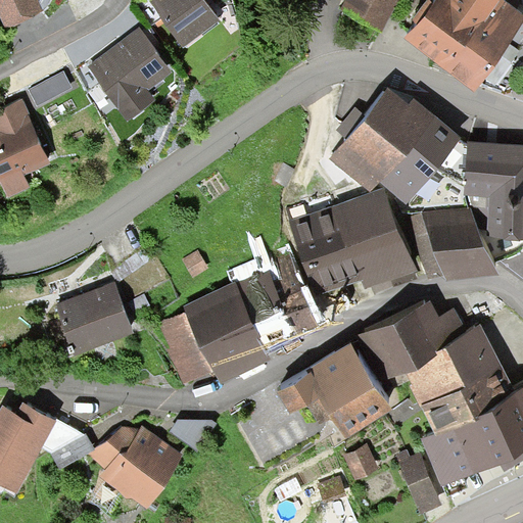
[(0,0),(0,15),(5,28),(43,11),(38,0),(0,0)]
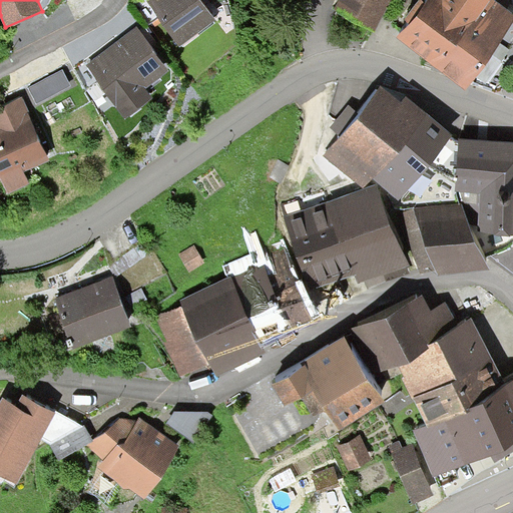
[(149,0),(147,2),(180,47),(216,20),(201,0),(149,0)]
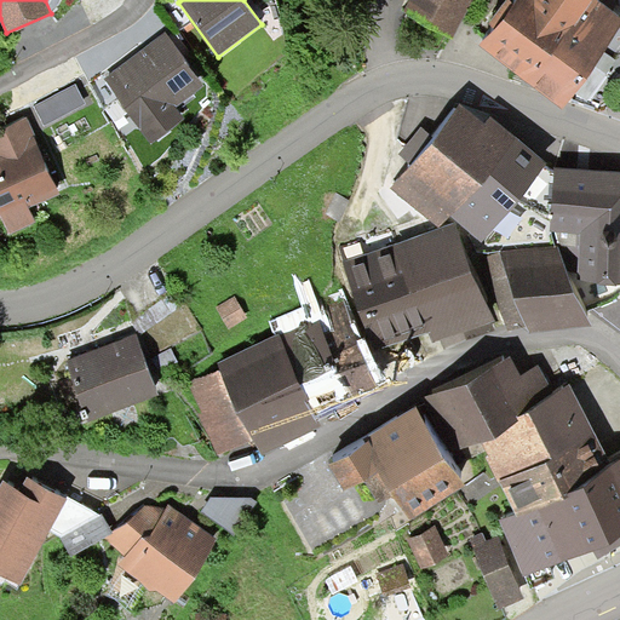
[(472,0),(408,0),(402,12),(453,39),(472,0)]
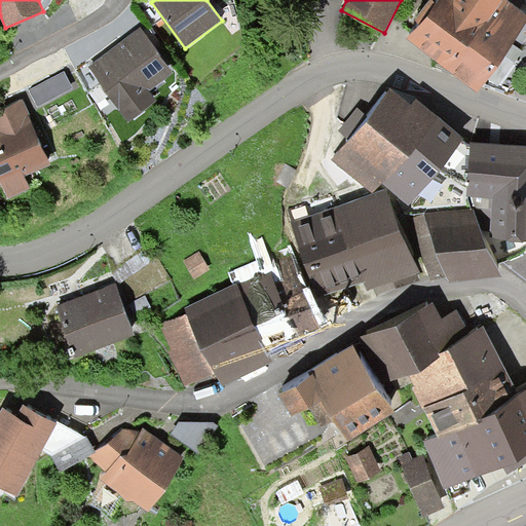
[(436,0),(435,1),(418,24),(407,40),(478,92),(525,23),(525,14),(506,0),(436,0)]
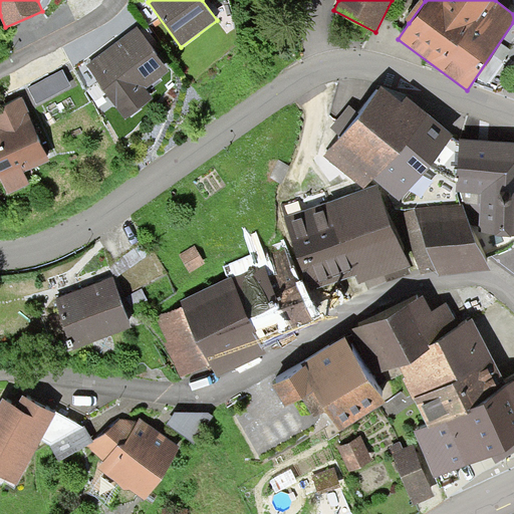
[(409,23),(425,1),(423,0),(420,0),(405,20),(409,23)]
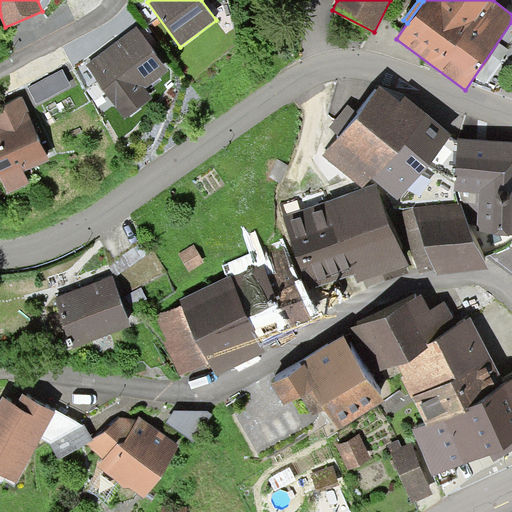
[(136,28),(86,66),(125,118),(152,98),(145,88),(169,70),(136,28)]
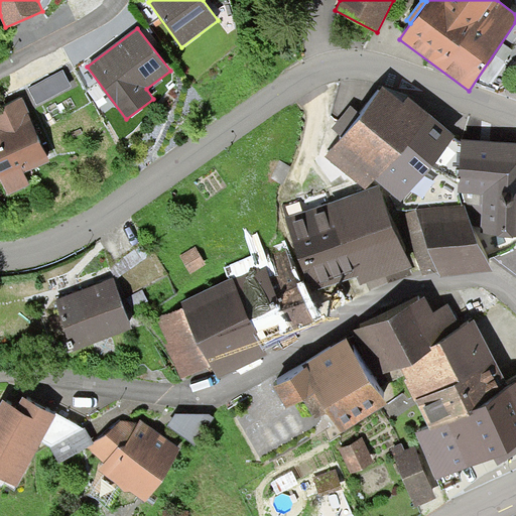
[(72,86),(63,70),(27,88),(36,104),(72,86)]
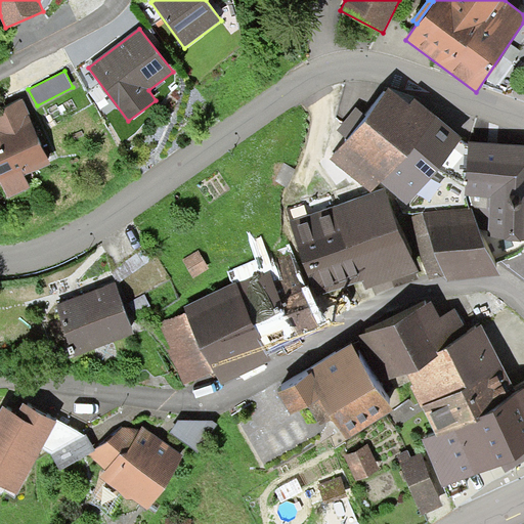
[(346,139),(331,159),(370,191),(380,182),(406,204),(462,137),(415,99),(410,104),(389,87),(365,116),(346,139)]
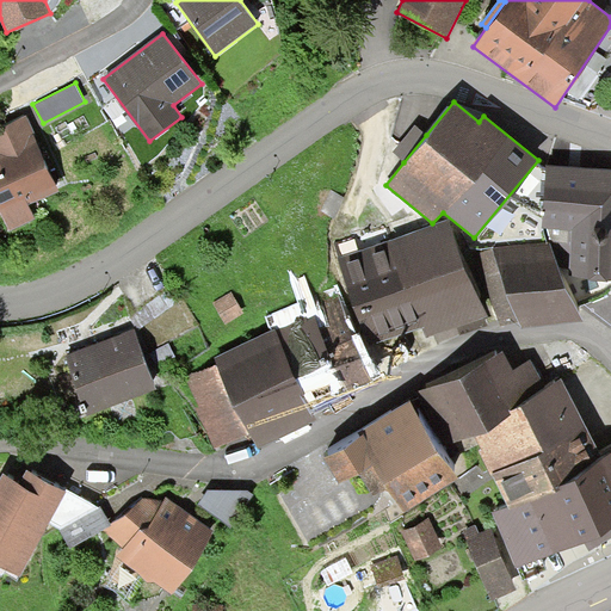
[(0,214),(8,232),(35,220),(29,205),(60,190),(25,116),(0,128),(0,214)]
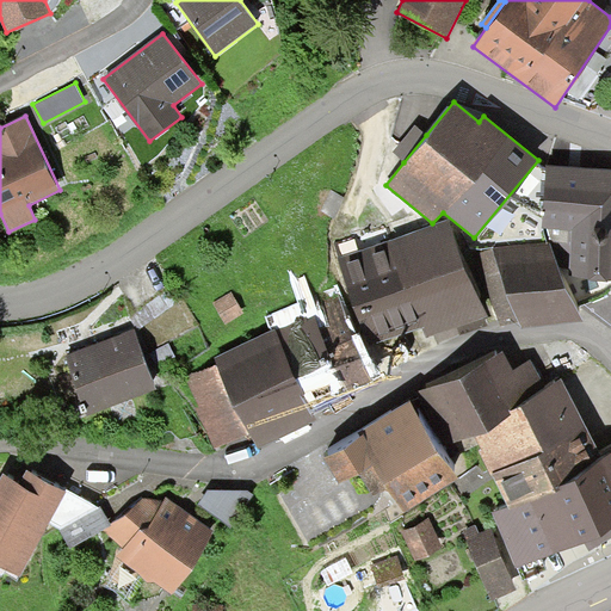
[(403,162),(426,135),(415,125),(393,152),(403,162)]
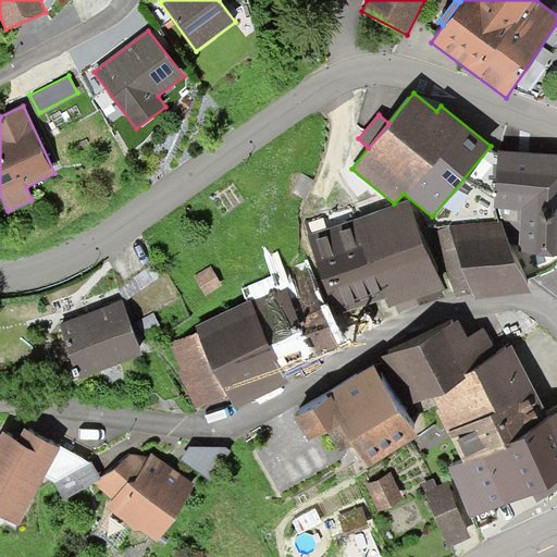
[(556,153),(498,150),(495,209),(521,211),(519,250),(556,251),(556,153)]
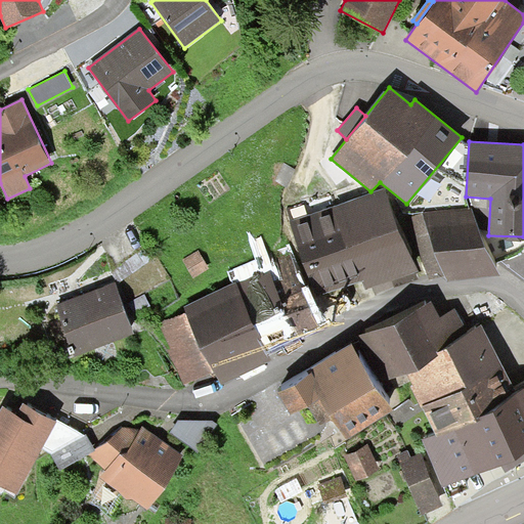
[(385,187),(290,222),(317,296),(362,279),(366,289),(373,287),(416,271),(385,187)]
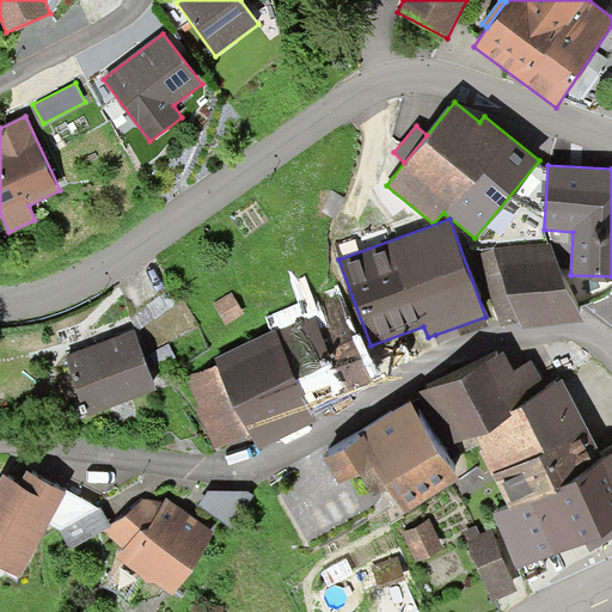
[(551,244),(493,249),(519,320),(522,328),(583,322),(551,244)]
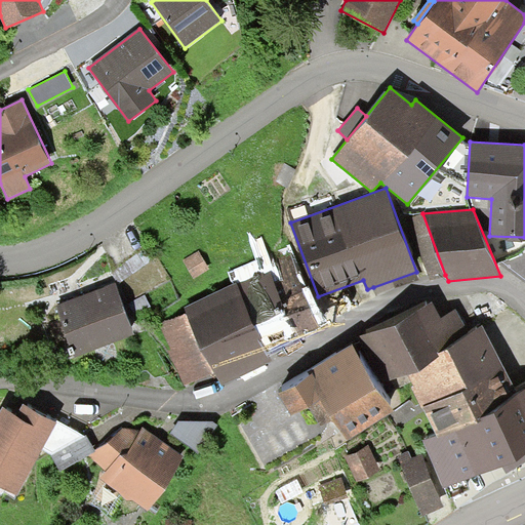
[(445,275),(422,213),(407,215),(431,279),(445,275)]
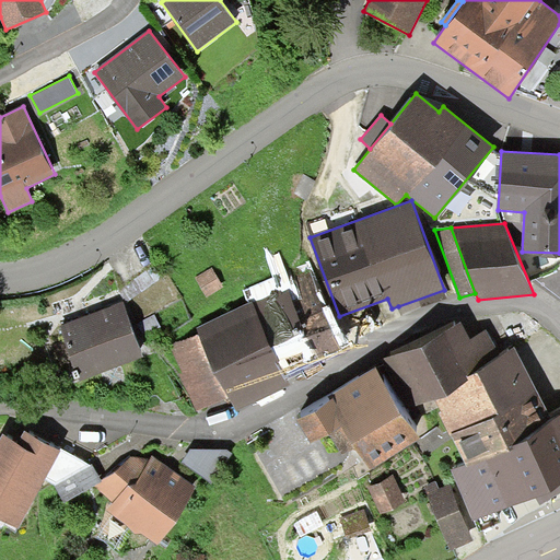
[(212,267),(196,277),(207,296),(224,287),(212,267)]
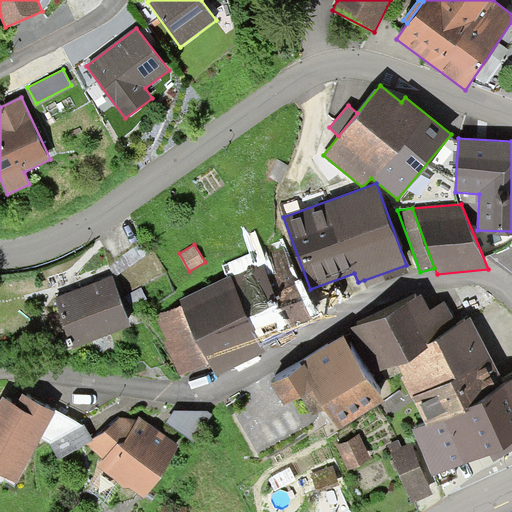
[(232,276),(262,341),(312,318),(288,267),(269,276),(264,266),(258,269),(256,265),(232,276)]
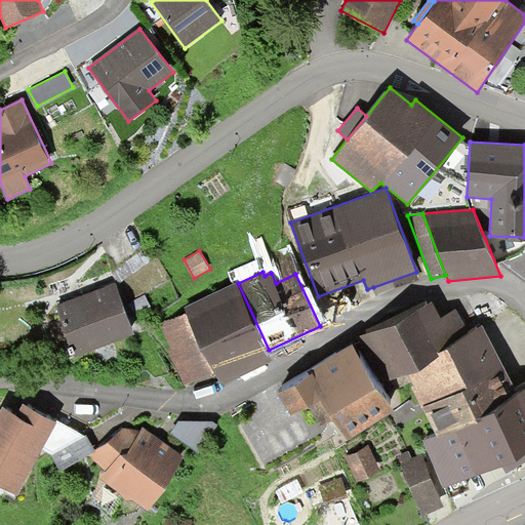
[(418,279),(416,272),(373,287),(376,296),(418,279)]
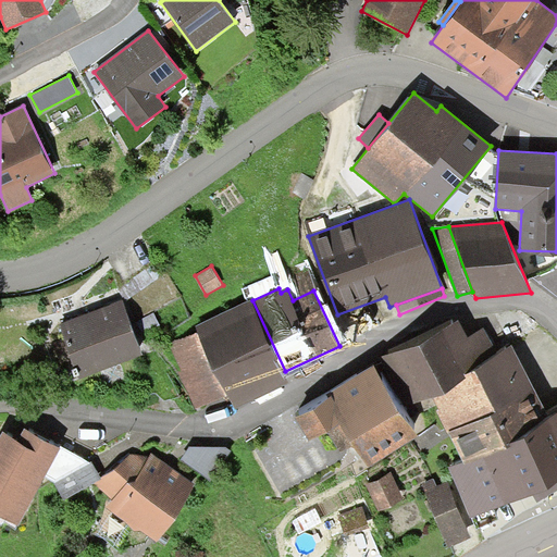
[(252,300),(251,299),(196,325),(198,331),(227,394),(234,409),(291,383),(285,371),(252,300)]
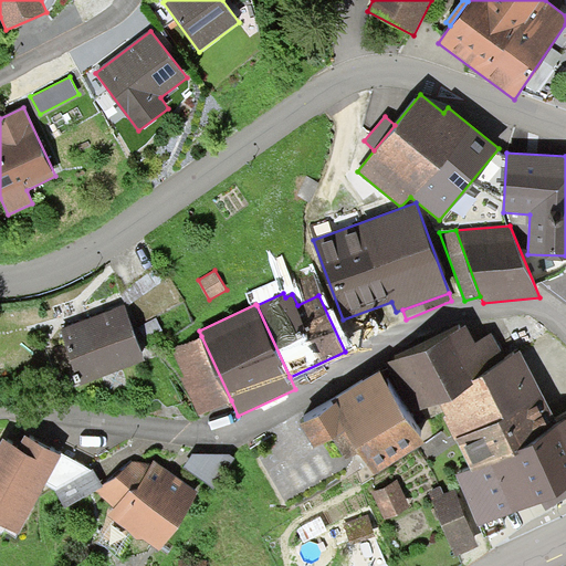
[(125,306),(59,331),(79,384),(145,360),(125,306)]
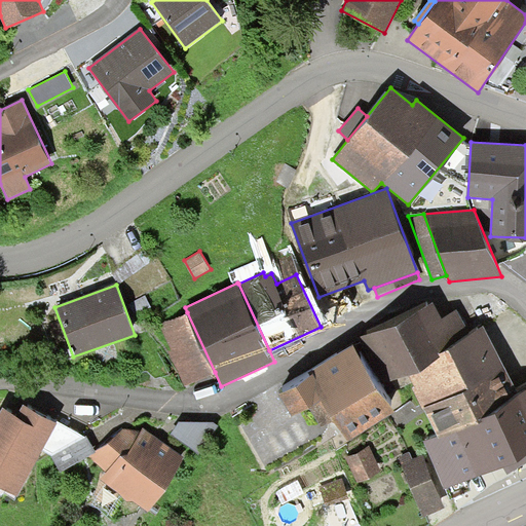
[(434,301),(360,337),(382,384),(406,372),(440,357),(438,352),(468,337),(467,334),(456,310),(442,317),(434,301)]
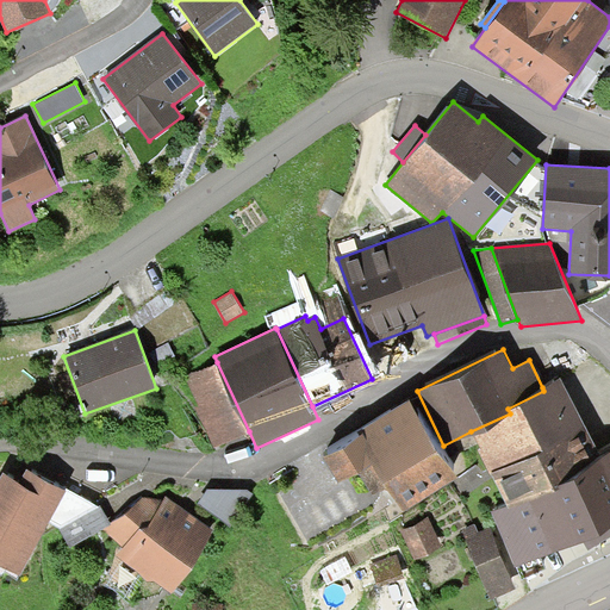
[(249,431),(217,362),(185,378),(198,408),(195,409),(215,448),(249,431)]
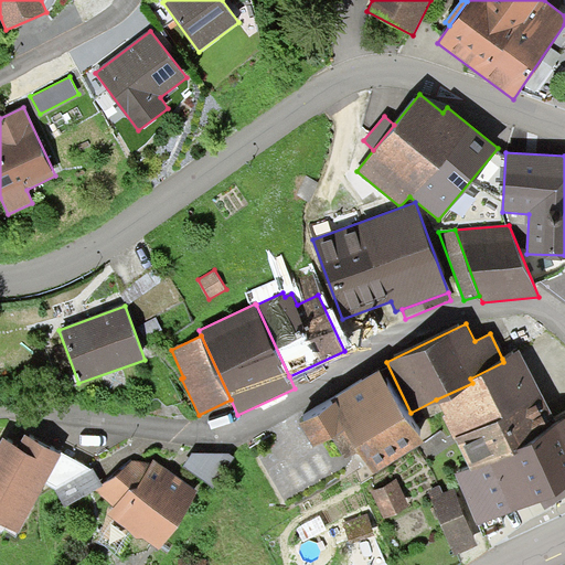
[(441,415),(469,468),(557,423),(519,349),(502,359),(503,362),(470,379),(472,383),(436,400),(444,414),(441,415)]
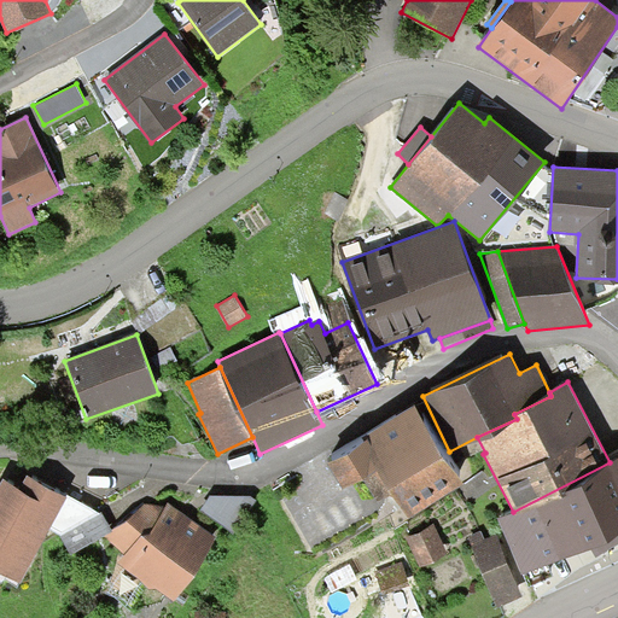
[(415,407),(325,462),(342,490),(362,478),(377,502),(391,493),(407,517),(462,483),(415,407)]
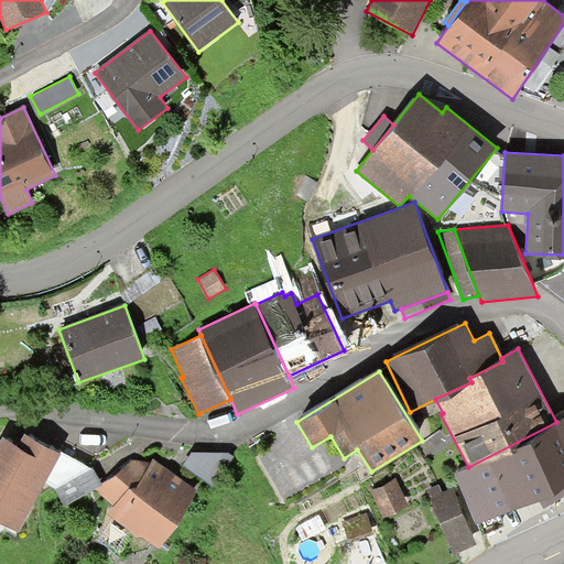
[(455,475),(477,524),(563,480),(563,418),(556,422),(468,467),(455,475)]
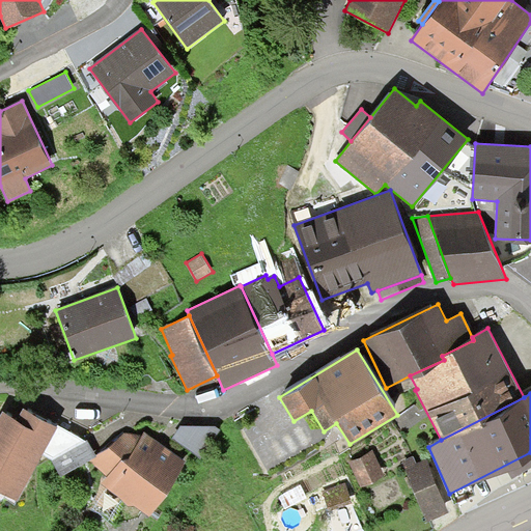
[(43,454),(58,427),(57,426),(24,408),(17,420),(2,412),(0,416),(0,491),(18,501),(43,454)]
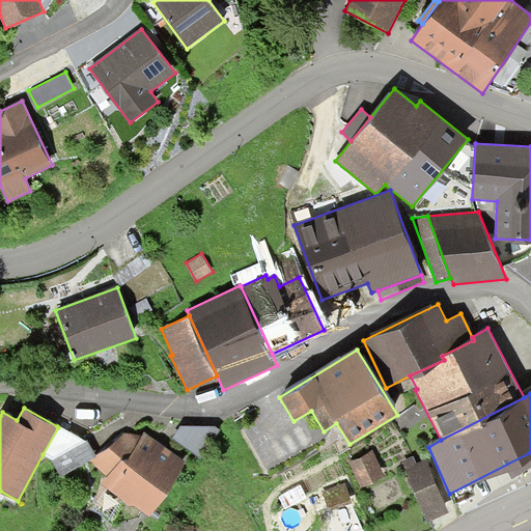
[(86,441),(57,424),(57,426),(58,427),(43,454),(52,460),(86,441)]
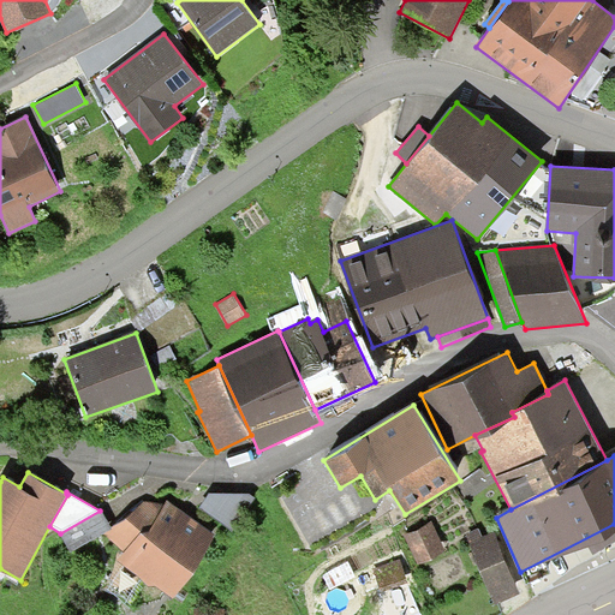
[(209,493),(198,507),(232,530),(256,497),(249,494),(209,493)]
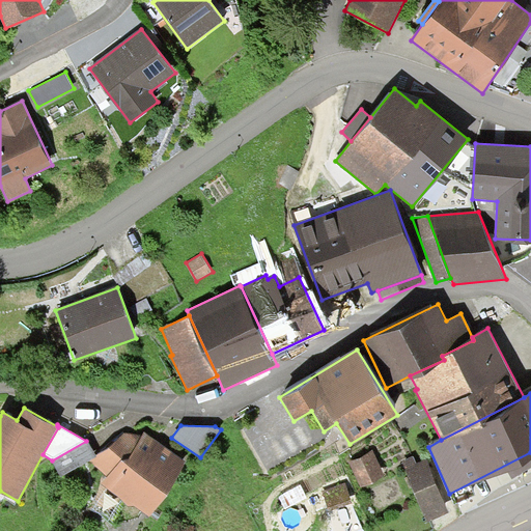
[(134,503),(150,516),(187,463),(144,431),(142,436),(124,432),(96,456),(89,460),(108,477),(102,484),(132,506),(134,503)]
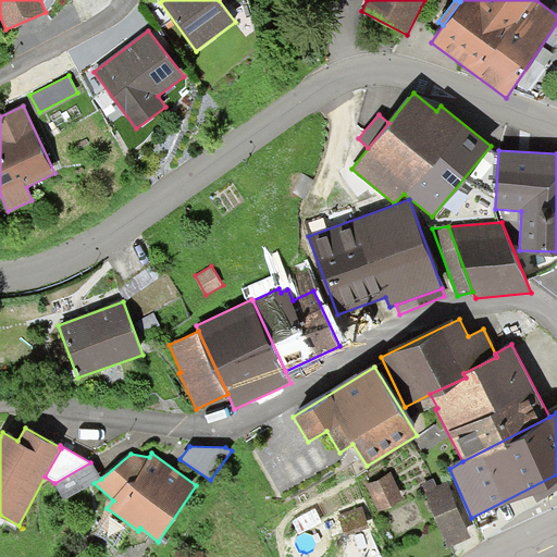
[(90,462),(54,483),(64,499),(94,483),(101,479),(91,461),(90,462)]
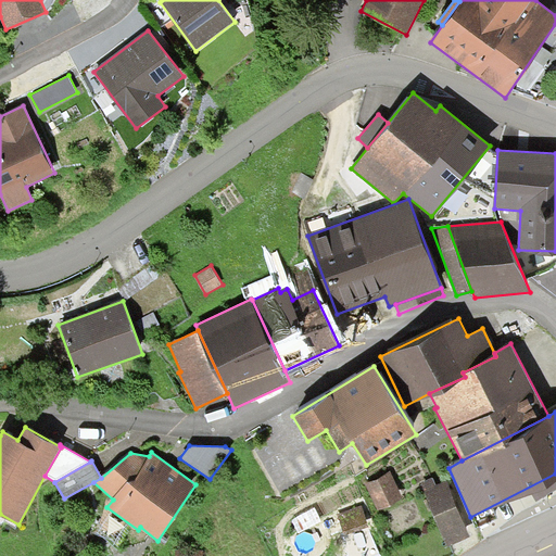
[(391,472),(366,484),(378,509),(404,497),(391,472)]
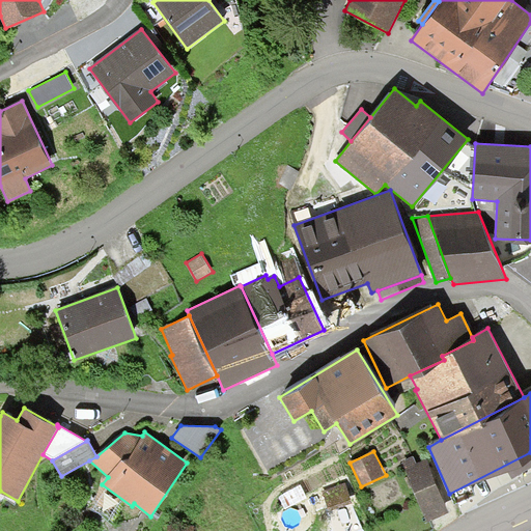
[(414,456),(402,462),(427,522),(449,512),(426,459),(417,464),(414,456)]
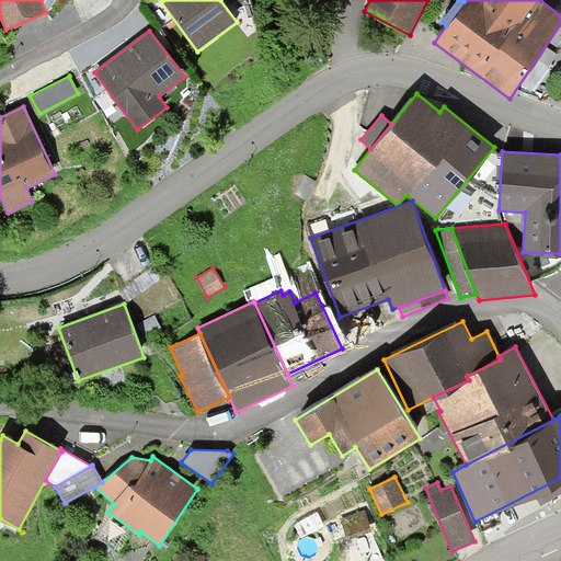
[(371,530),(364,511),(340,519),(347,539),(371,530)]
